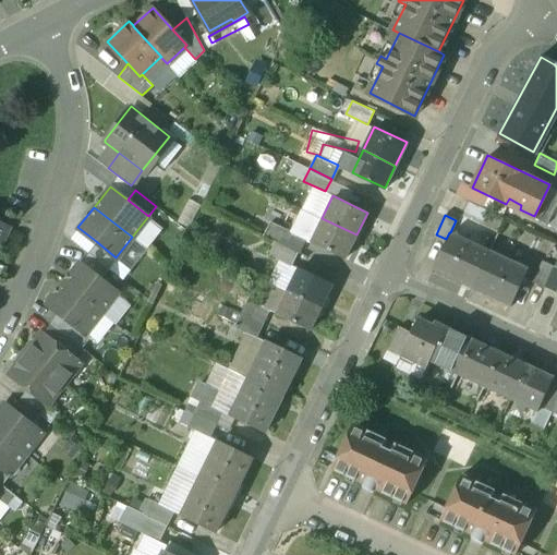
[(356,234),(322,218),(311,241),(346,257),(356,234)]
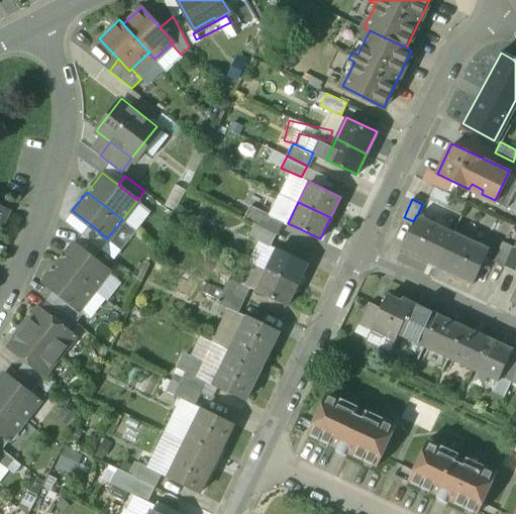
[(444,222),(456,226),(461,212),(449,208),(444,222)]
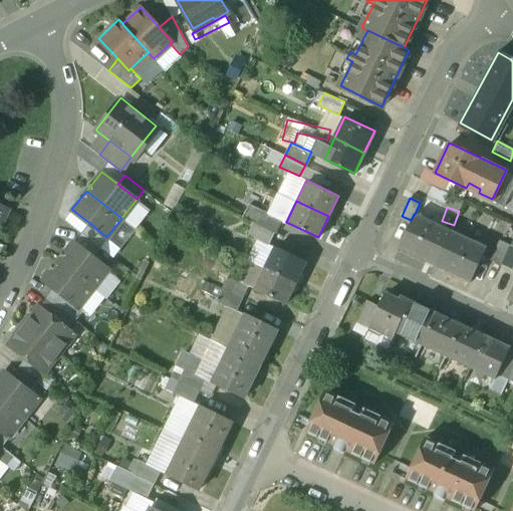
[(278,219),(259,209),(253,221),(272,230),(278,219)]
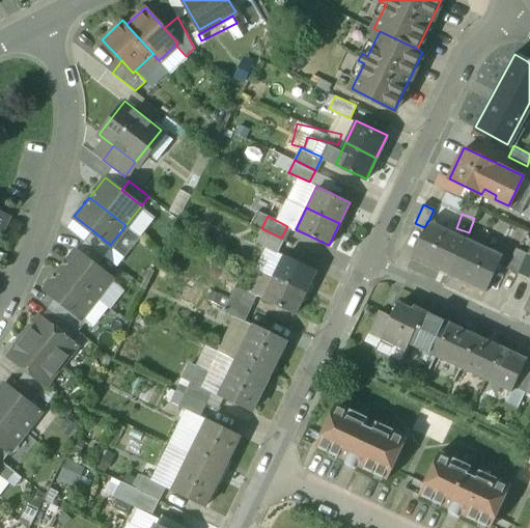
[(428,221),(427,221),(424,227),(412,254),(449,272),(465,238),(428,221)]
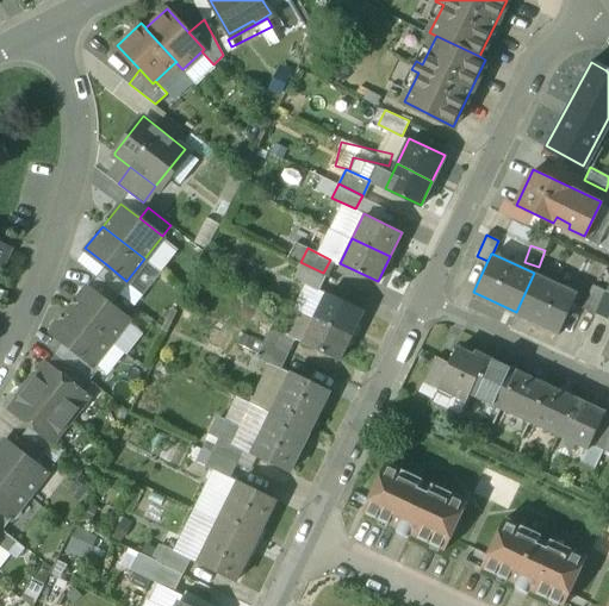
[(323,273),(300,262),(292,279),(316,289),(323,273)]
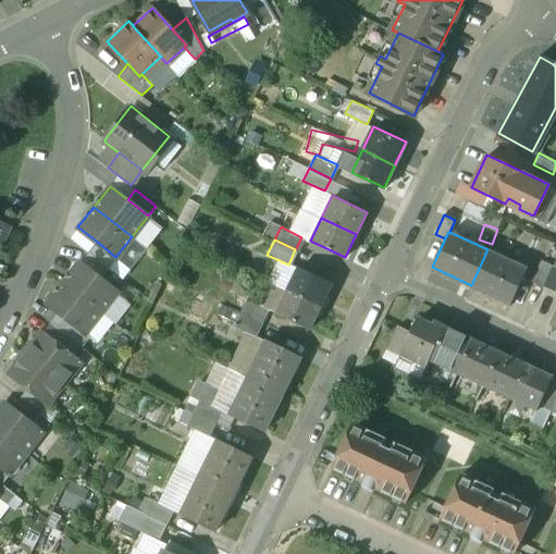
[(115,257),(96,241),(87,251),(108,268),(115,257)]
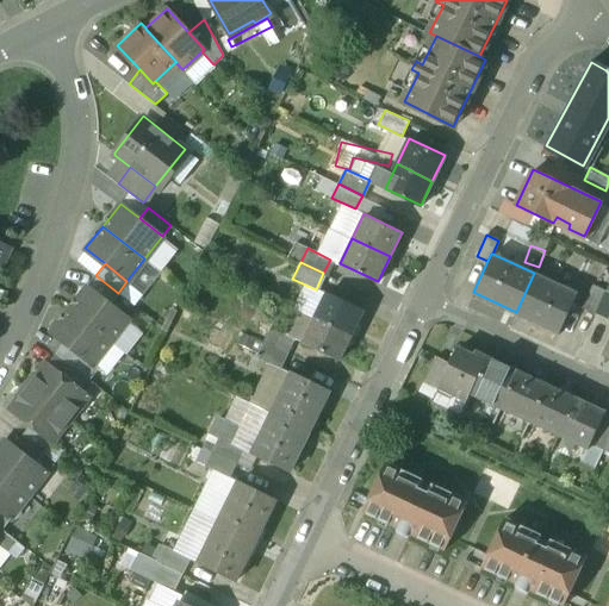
[(577,293),(534,273),(516,312),(559,331),(577,293)]
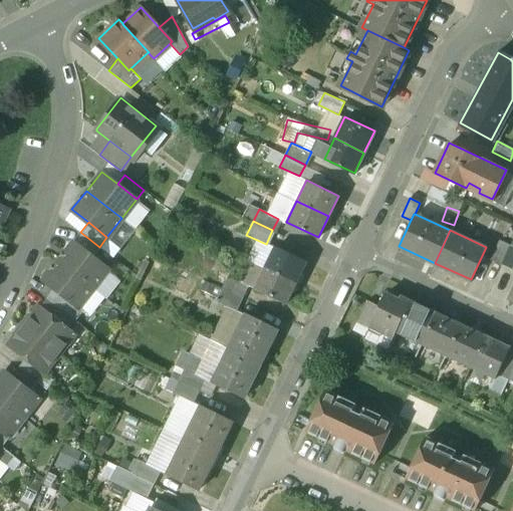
[(99,247),(80,232),(73,241),(92,256),(99,247)]
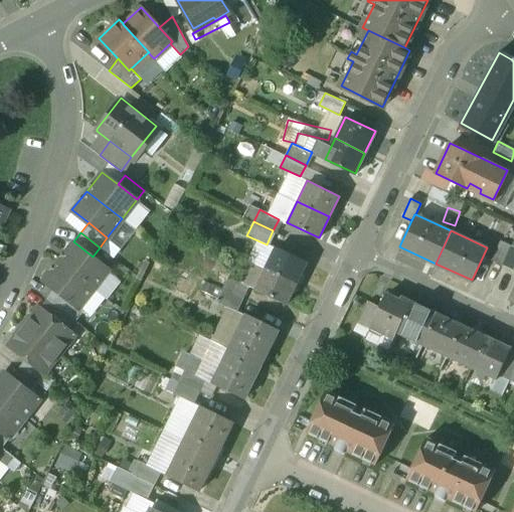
[(509,244),(499,240),(491,259),(501,264),(509,244)]
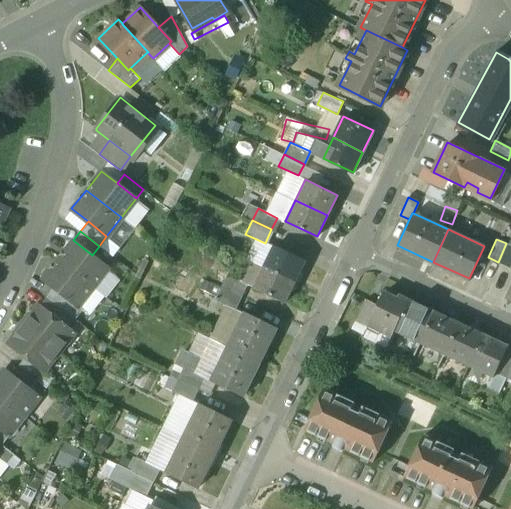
[(73,240),(72,240),(57,258),(93,286),(107,267),(92,255),(73,240)]
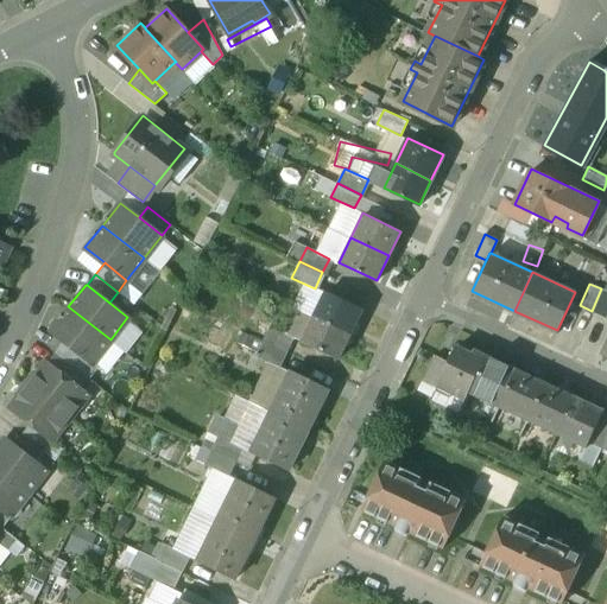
[(360,305),(326,288),(313,315),(347,332),(360,305)]
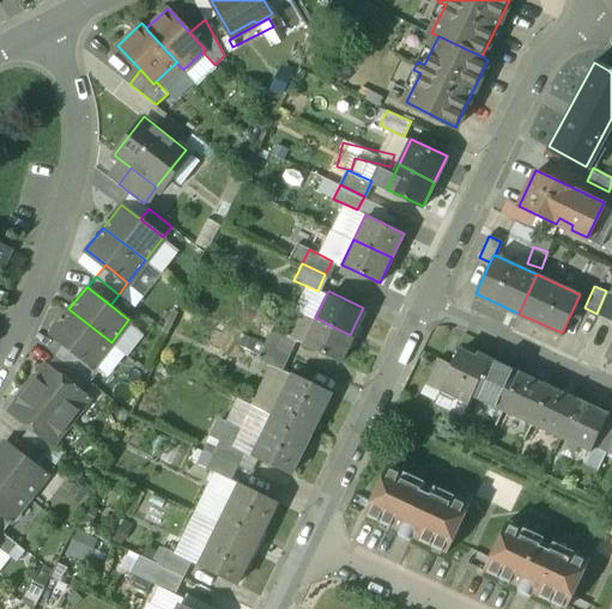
[(611,315),(611,293),(606,291),(597,314),(610,320),(611,315)]
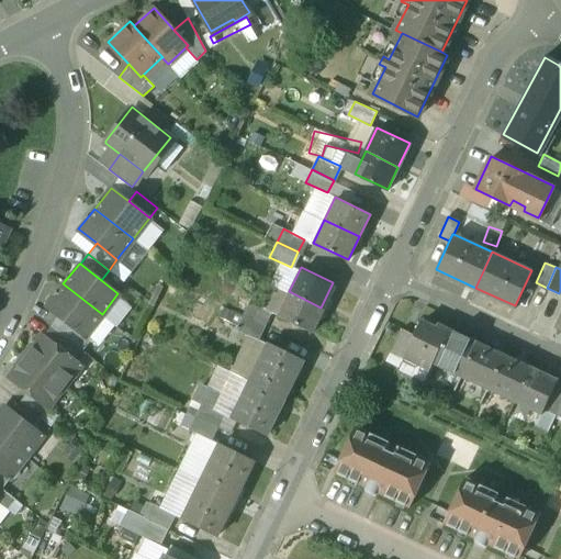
[(102,314),(63,283),(46,304),(58,314),(86,335),(102,314)]
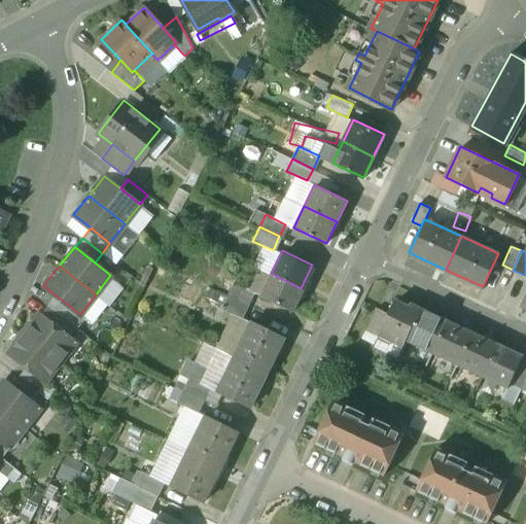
[(301,288),(271,273),(260,294),(290,310),(301,288)]
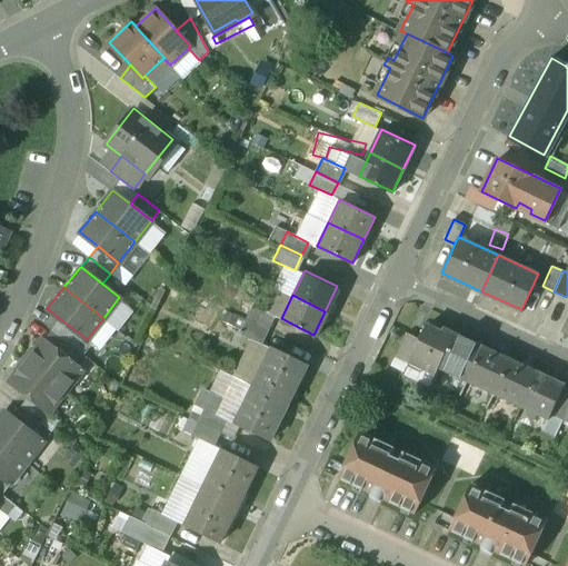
[(246,318),(236,313),(230,324),(241,329),(246,318)]
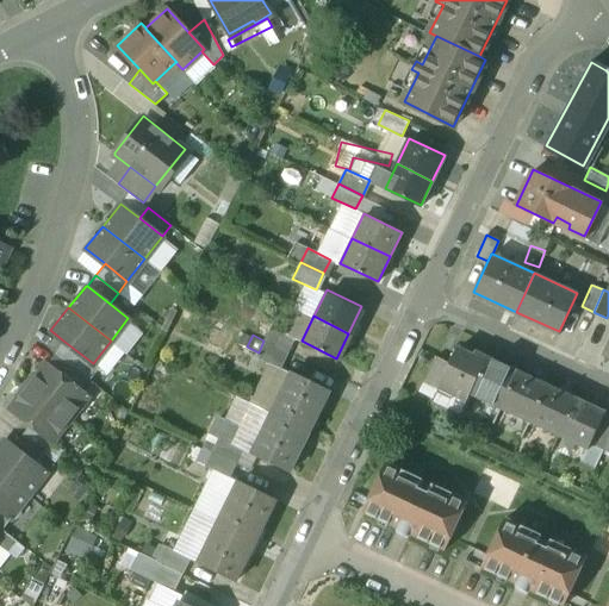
[(93,363),(63,341),(55,351),(84,374),(88,379),(98,367),(93,363)]
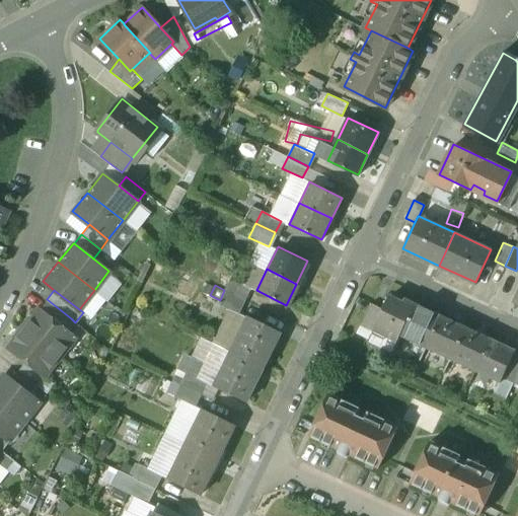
[(243,299),(224,290),(220,300),(218,303),(237,311),(243,299)]
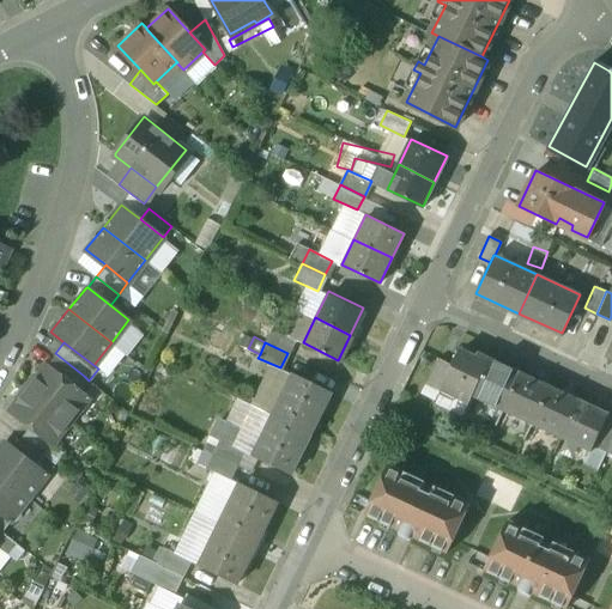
[(479,359),(458,349),(450,363),(438,388),(467,402),(471,394),(488,358),(482,355),(479,359)]
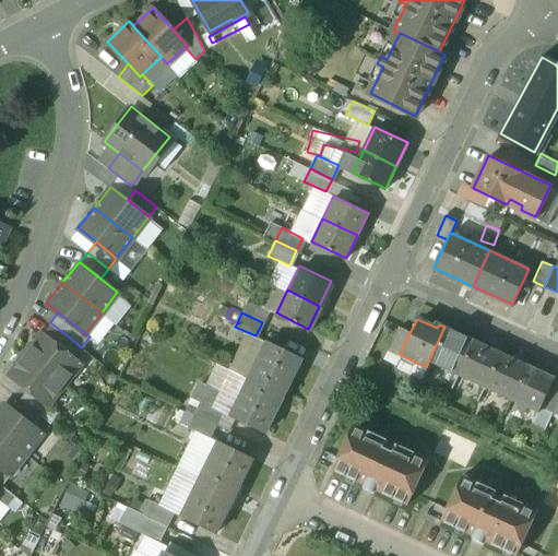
[(76,343),(50,322),(43,333),(69,354),(76,343)]
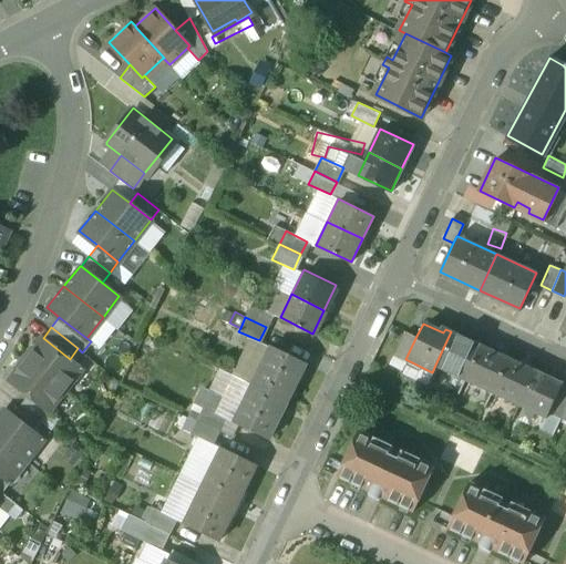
[(417,336),(404,330),(393,354),(405,359),(417,336)]
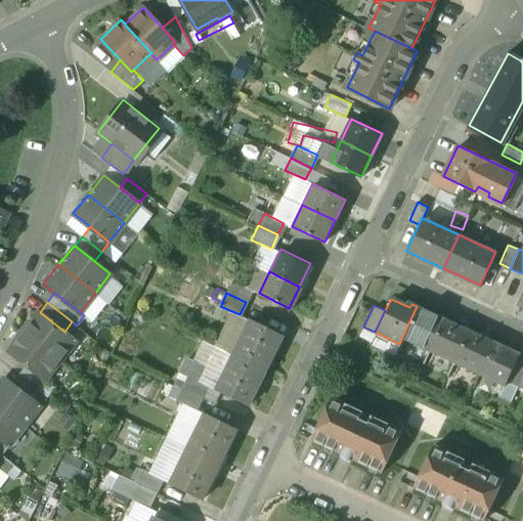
[(443,318),(417,306),(402,337),(429,349),(443,318)]
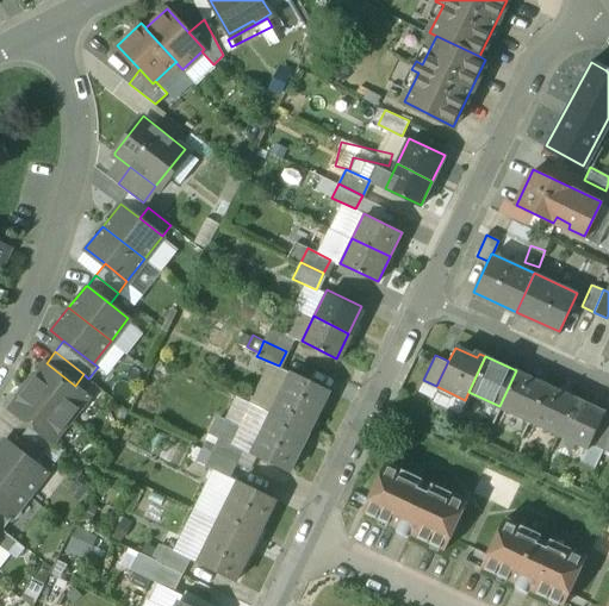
[(47,363),(45,362),(28,385),(69,418),(87,395),(75,386),(47,363)]
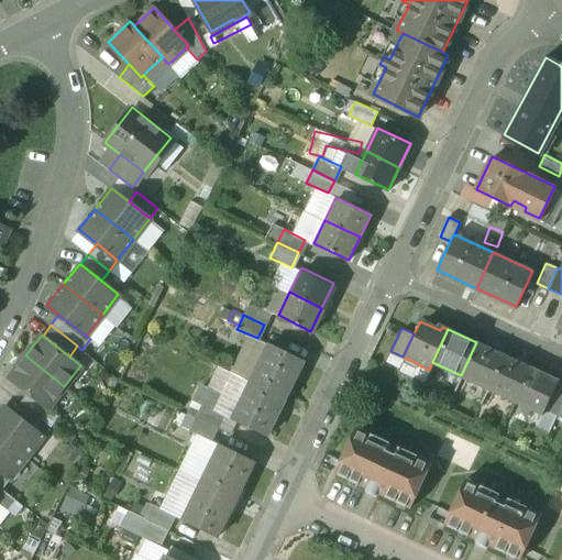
[(301,359),(267,342),(249,380),(284,397),(301,359)]
